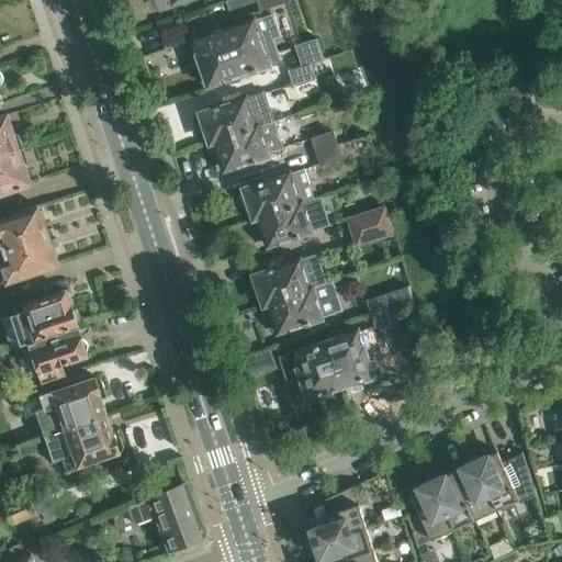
[(289,0),(256,0),(260,11),(290,1),(289,0)]
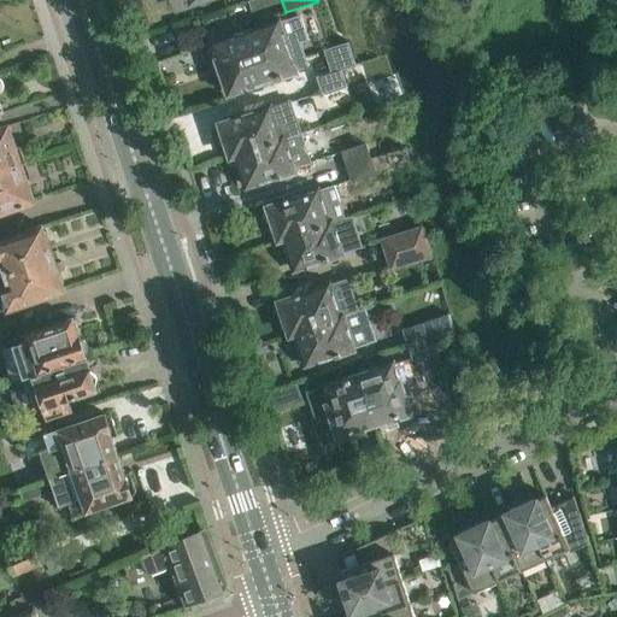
[(280,22),(246,34),(262,82),(280,77),(281,78),(282,80),(283,80),(285,81),(286,81),(287,81),(288,81),(289,80),(291,80),(292,80),(292,78),(293,78),(293,77),(294,77),(294,76),(294,75),(295,75),(295,74),(295,72),(295,71),(305,69),(304,66),(309,64),(300,40),(309,37),(303,17),(299,18),(299,16),(280,22)]
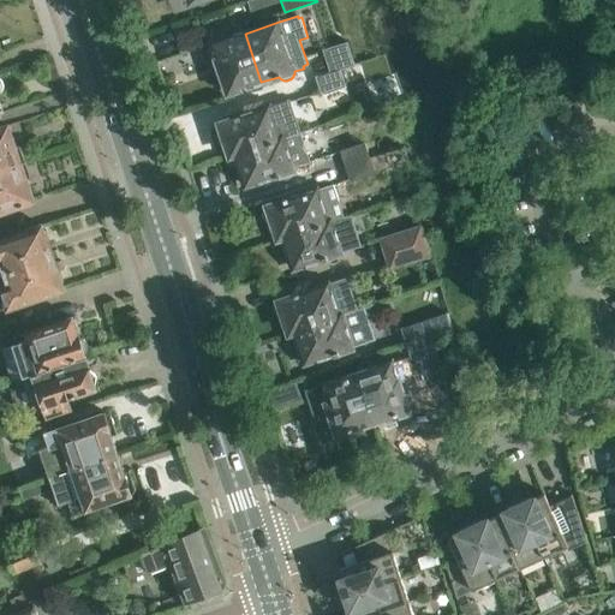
[(216,60),(222,79),(221,79),(221,81),(220,82),(219,82),(219,83),(218,84),(218,87),(218,88),(219,89),(219,90),(220,91),(221,93),(222,93),(224,94),(225,94),(227,93),(242,89),(243,90),(245,89),(245,88),(261,82),(245,34),(244,34),(240,23),(236,25),(236,24),(209,33),(218,60),(216,60)]
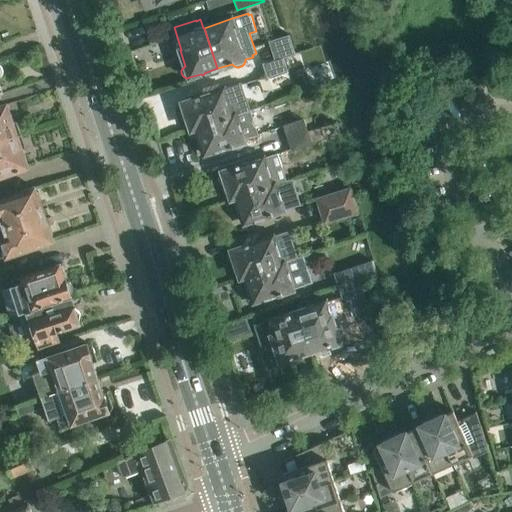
[(291,37),(275,42),(281,59),(283,58),(296,54),(291,37)]
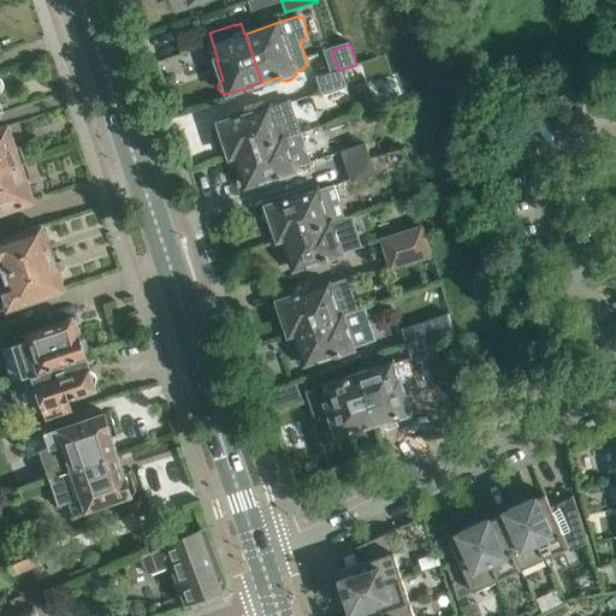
[(338,71),(317,78),(323,94),(347,86),(341,70),(338,71)]
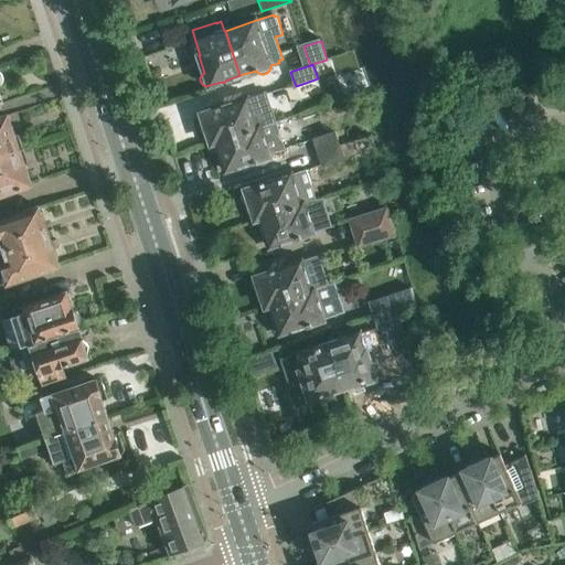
[(216,109),(201,114),(200,115),(199,116),(198,117),(198,119),(196,120),(196,123),(198,125),(198,126),(199,127),(200,129),(201,130),(202,131),(204,131),(205,131),(208,132),(211,144),(216,142),(275,124),(276,124),(266,92),(249,96),(249,97),(220,108),(220,106),(216,107),(216,109)]
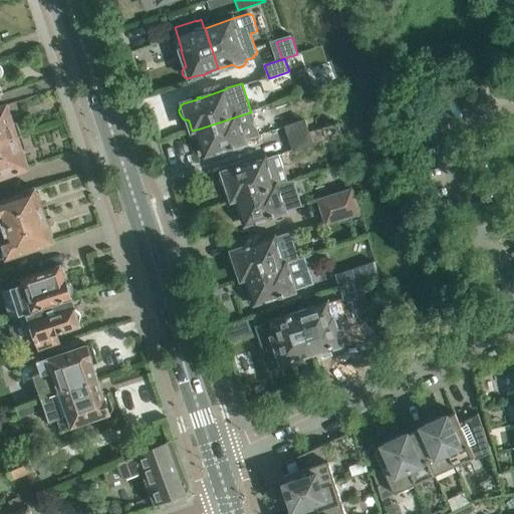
[(6,105),(0,106),(0,142),(17,137),(6,105)]
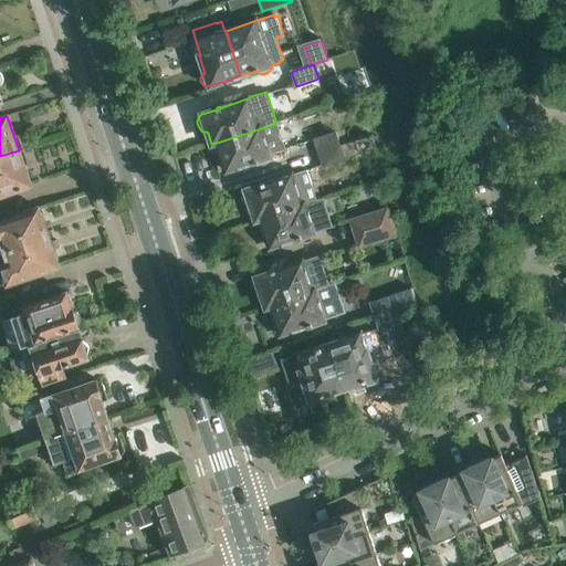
[(276,124),(275,124),(217,143),(226,171),(253,163),(253,164),(257,164),(260,165),(261,166),(263,166),(264,166),(265,165),(268,164),(269,163),(269,160),(270,159),(268,153),(284,148),(276,124)]
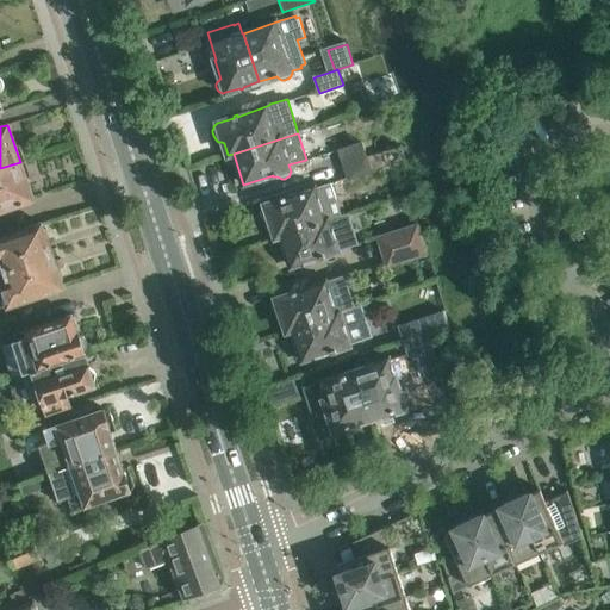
[(343,166),(367,157),(361,141),(337,149),(343,166)]
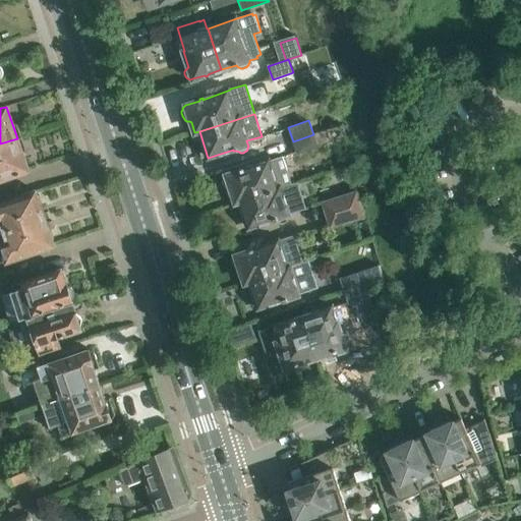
[(313,134),(293,141),(297,153),(317,146),(313,134)]
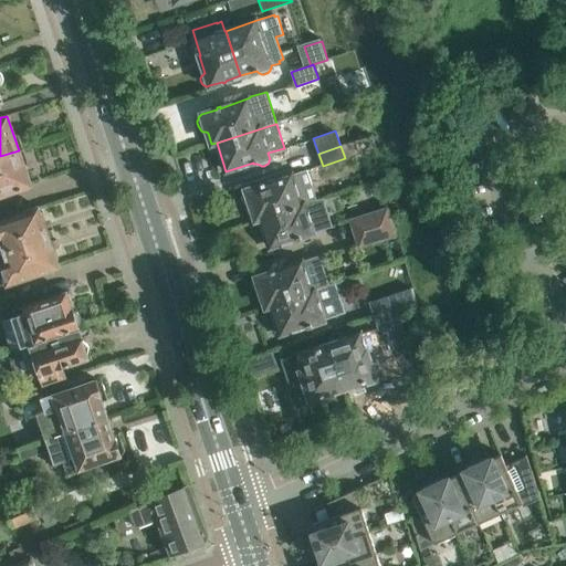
[(19,150),(0,156),(0,195),(30,185),(19,150)]
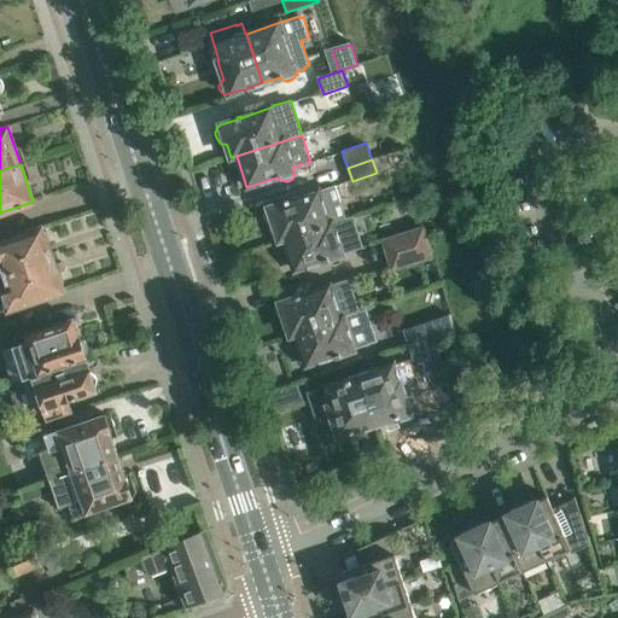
[(285,202),(268,208),(267,208),(266,209),(266,210),(264,211),(264,213),(263,214),(263,215),(263,216),(263,217),(264,219),(264,220),(266,220),(267,221),(268,222),(269,222),(270,222),(272,222),(273,222),(279,240),(331,223),(345,219),(340,200),(334,184),(285,200),(285,202)]
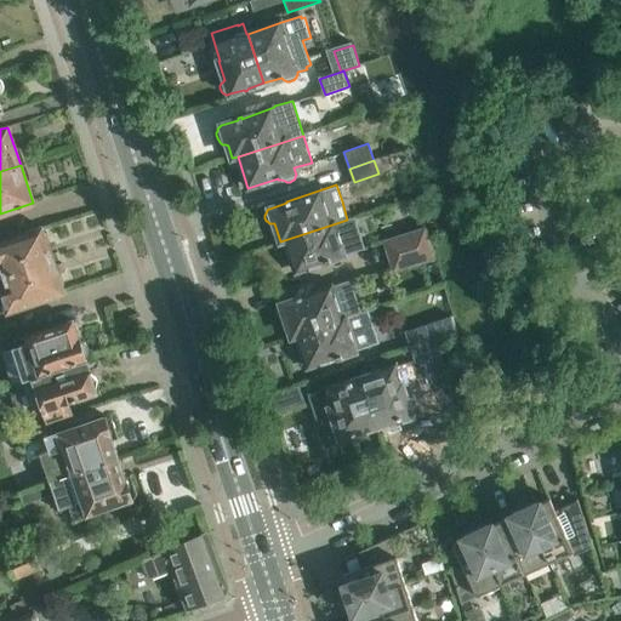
[(326,263),(331,262),(331,263),(332,265),(332,266),(334,267),(335,267),(336,268),(337,268),(340,268),(341,268),(342,267),(343,267),(345,266),(346,265),(346,263),(347,262),(347,261),(347,260),(347,258),(346,255),(365,249),(354,217),(285,240),(296,272),(326,261),(326,263)]
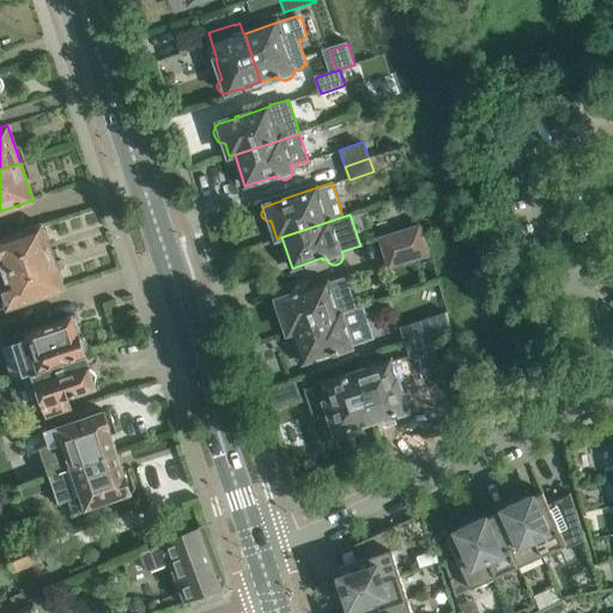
[(424,240),(419,223),(376,237),(382,254),(424,240)]
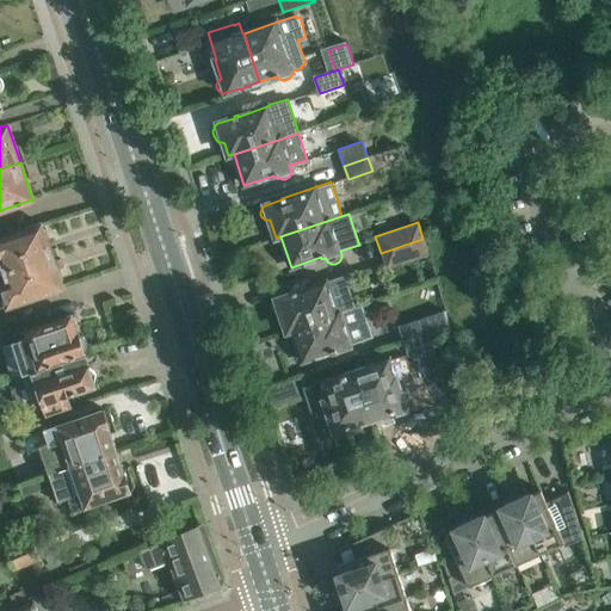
[(0,238),(0,272),(51,255),(42,226),(41,224),(18,232),(0,238)]
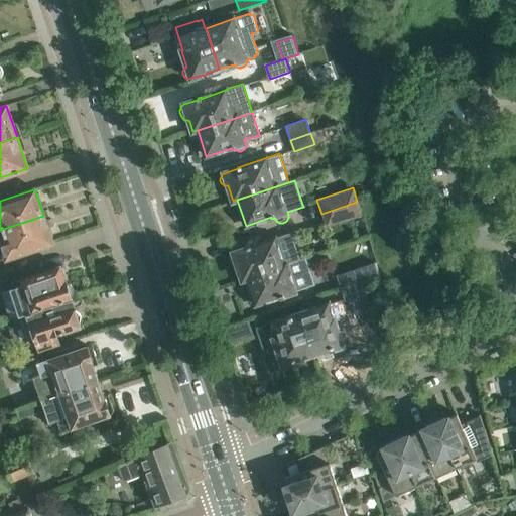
[(357,202),(321,214),(326,227),(362,216),(357,202)]
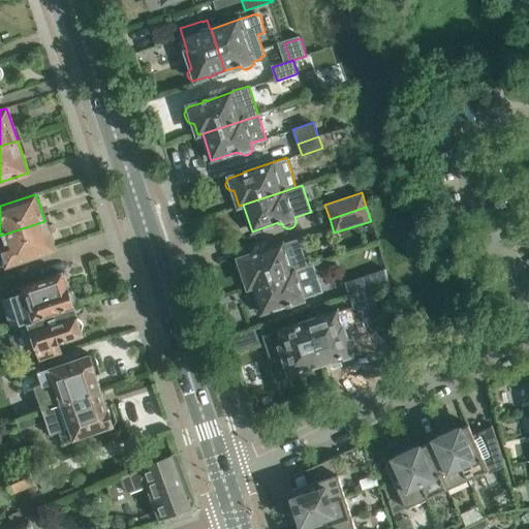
[(44,221),(0,236),(0,267),(34,256),(54,249),(44,221)]
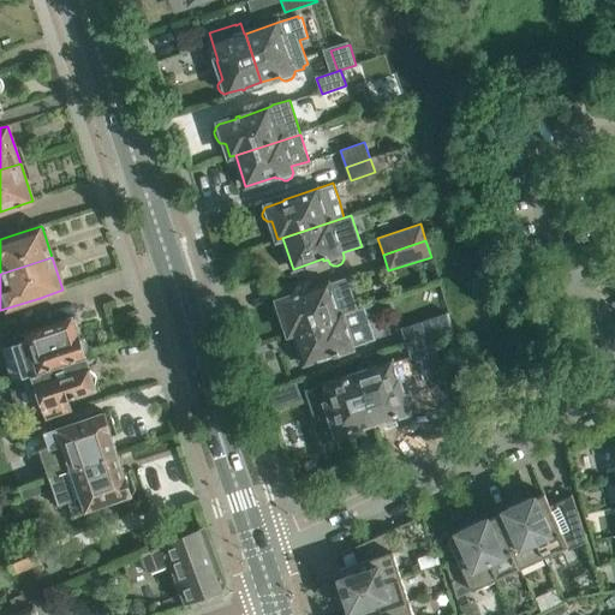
[(294,296),(279,302),(278,302),(276,303),(275,304),(274,305),(274,306),(273,308),(273,309),(273,310),(274,311),(274,312),(275,314),(276,315),(278,316),(279,316),(280,316),(282,316),(285,322),(290,320),(294,333),(339,318),(365,310),(364,308),(356,310),(346,279),(328,285),(328,284),(294,294),(294,296)]
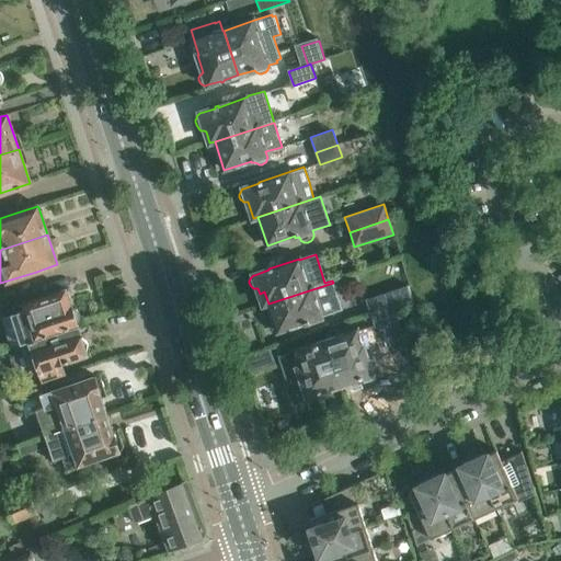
[(472,272),(460,274),(462,286),(474,284),(472,272)]
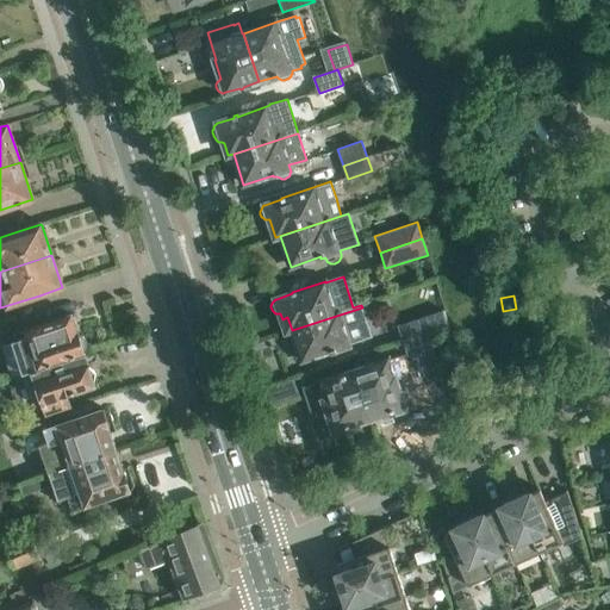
[(362,307),(336,316),(292,330),(302,361),(324,353),(349,346),(372,337),(362,307)]
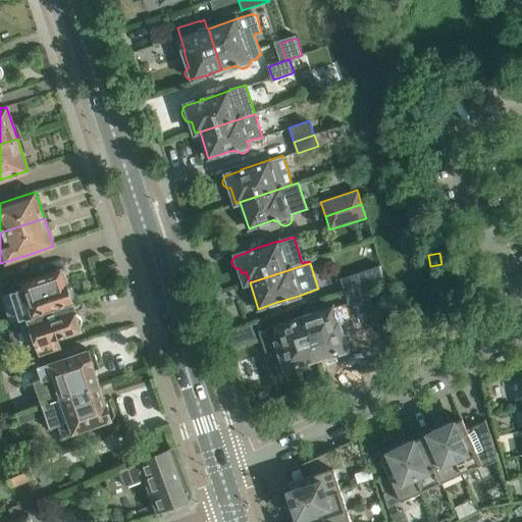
[(345,293),(385,278),(380,264),(340,278),(345,293)]
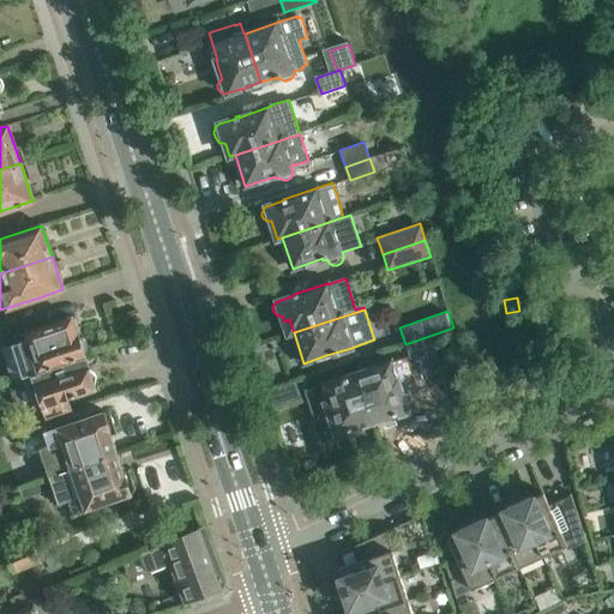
[(72,317),(26,331),(30,339),(6,348),(16,378),(85,355),(72,317)]
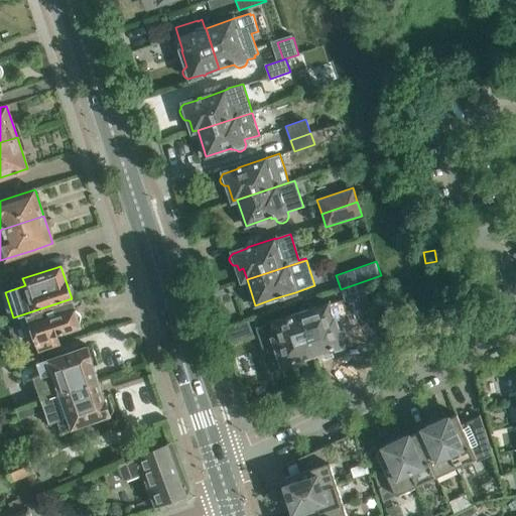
[(345,301),(366,294),(365,293),(371,291),(367,281),(381,276),(381,275),(341,289),(345,301)]
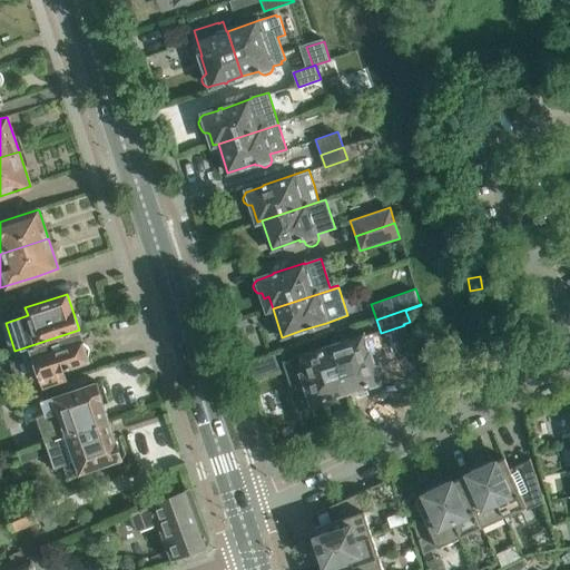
[(404,325),(384,332),(385,337),(391,336),(395,350),(411,344),(404,325)]
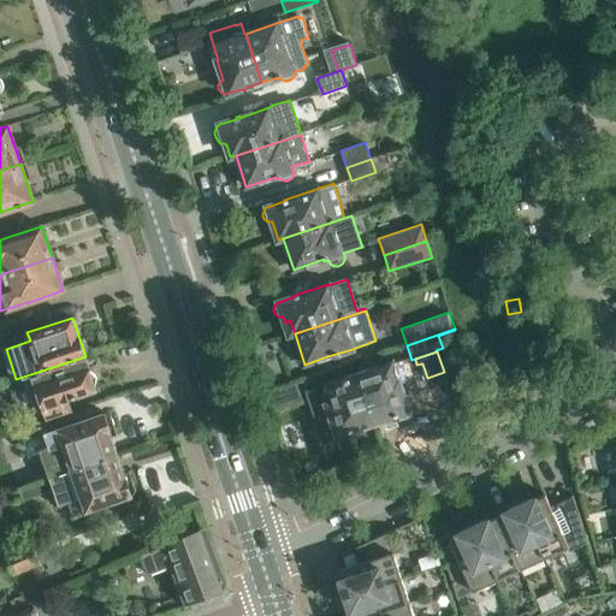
[(86,359),(51,369),(7,384),(15,406),(15,407),(17,409),(19,409),(24,412),(28,412),(36,408),(36,409),(43,407),(47,418),(72,410),(67,398),(95,390),(95,389),(86,359)]
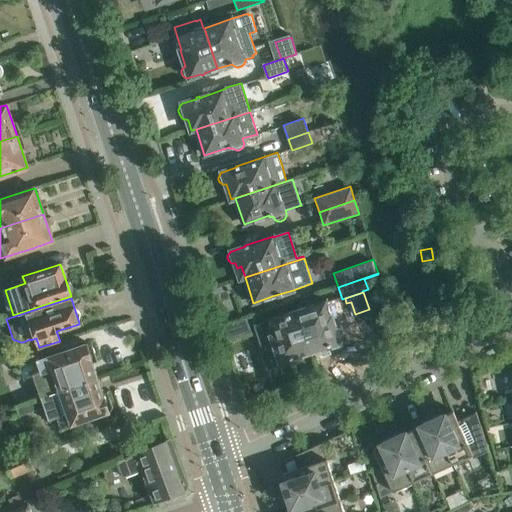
[(326,303),(298,311),(312,352),(339,343),(341,342),(342,340),(343,338),(343,336),(343,334),(341,332),(340,331),(338,331),(335,331),(330,316),(326,303)]
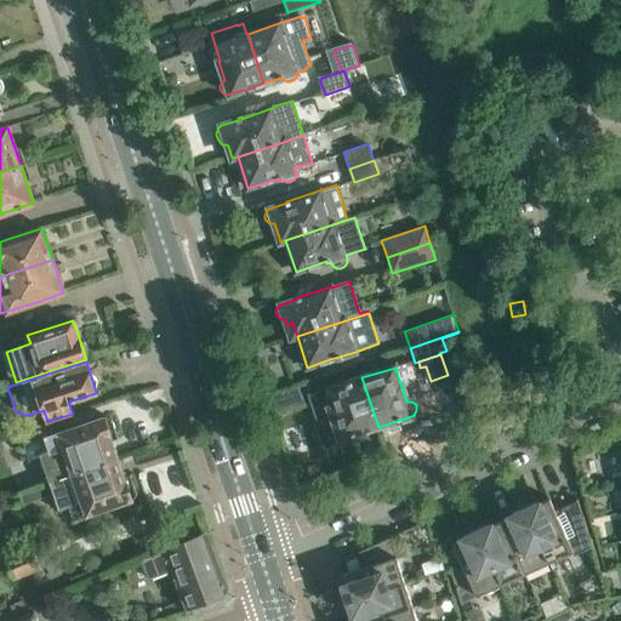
[(331,387),(309,394),(317,420),(322,419),(330,443),(340,439),(379,427),(362,377),(331,387)]
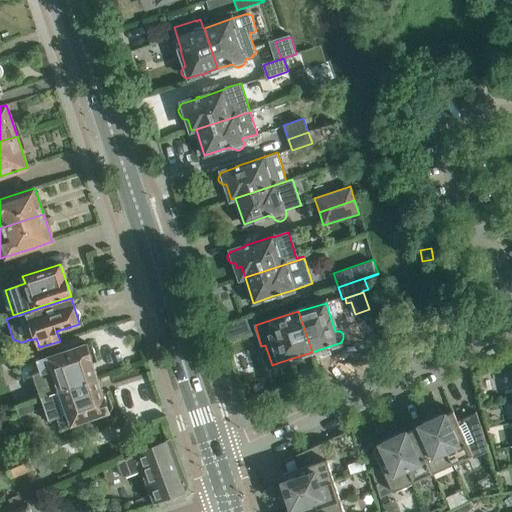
[(50,396),(90,381),(97,378),(91,358),(96,356),(92,346),(87,343),(38,360),(42,371),(33,374),(40,398),(49,395),(50,396)]
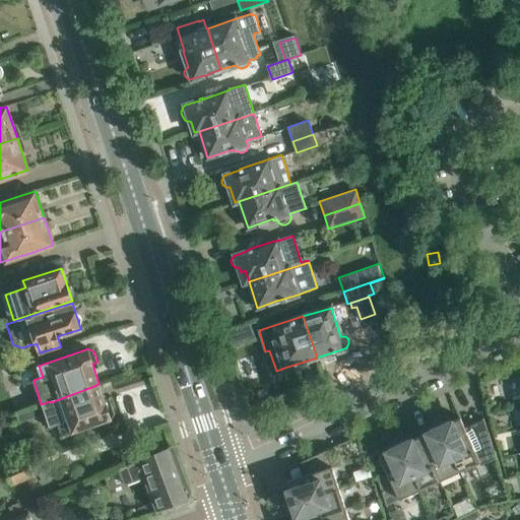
[(41,404),(49,427),(58,424),(62,436),(95,425),(112,418),(115,413),(111,403),(106,405),(99,384),(91,387),(51,402),(50,401),(41,404)]
